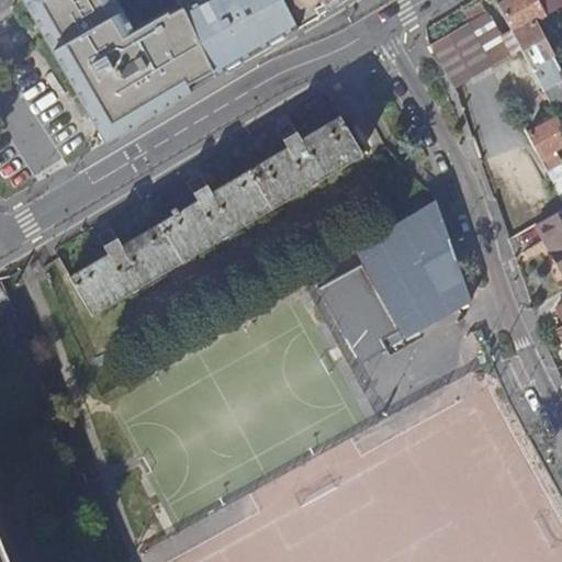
[(133,31),(114,0),(23,0),(105,143),(216,77),(190,22),(182,8),(168,15),(166,12),(133,31)]
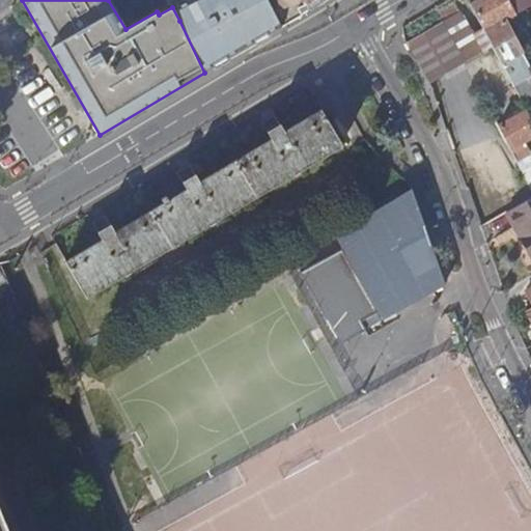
[(267,0),(211,0),(179,21),(204,73),(281,27),(267,0)]
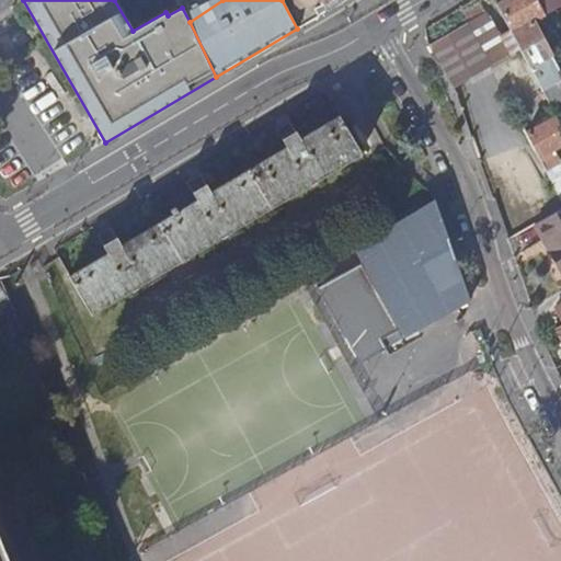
[(282,0),(297,29),(309,22),(305,14),(316,10),(323,4),(332,0),(282,0)]
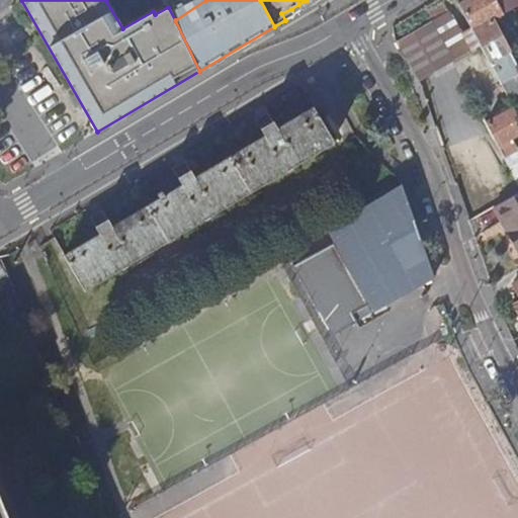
[(429,22),(397,40),(397,44),(419,81),(481,46),(471,28),(461,33),(442,0),(438,0),(423,9),(429,22)]
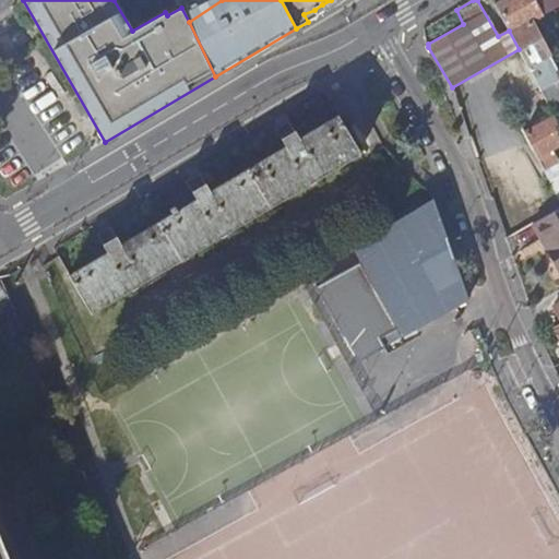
[(509,31),(519,49),(545,99),(558,91),(558,73),(532,22),(544,14),(535,0),(502,0),(496,4),(509,31)]
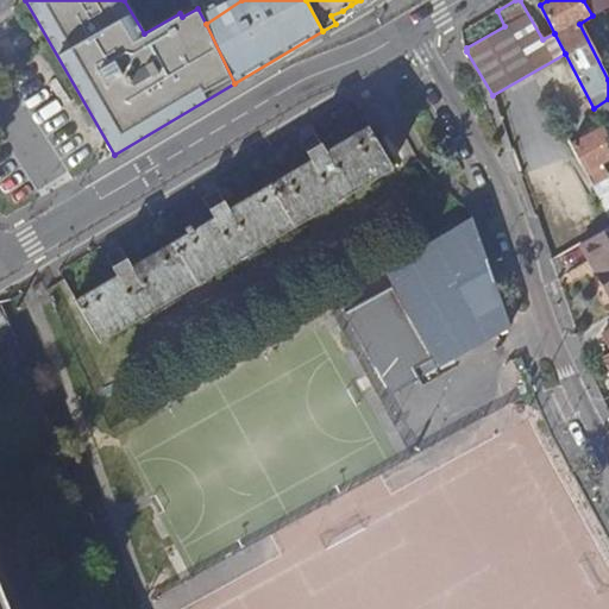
[(608,0),(583,0),(592,16),(608,6),(608,0)]
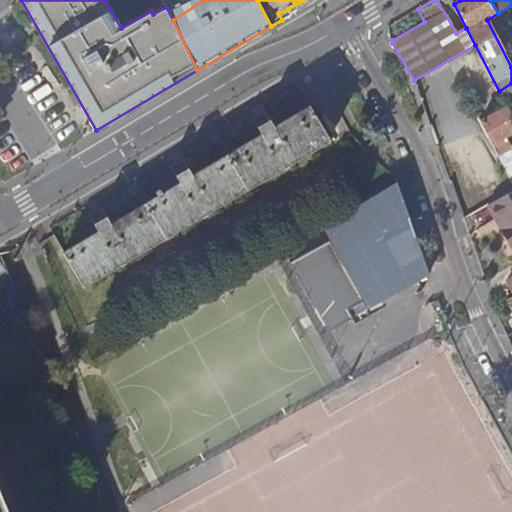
[(278,13),(282,20),(291,15),(288,9),(278,13)]
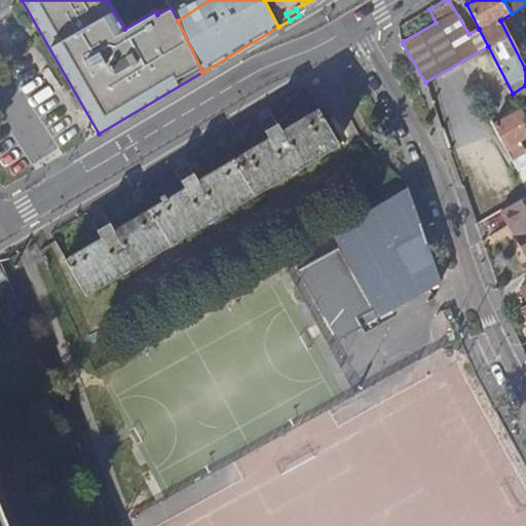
[(481,86),(474,89),(487,114),(494,111),(481,86)]
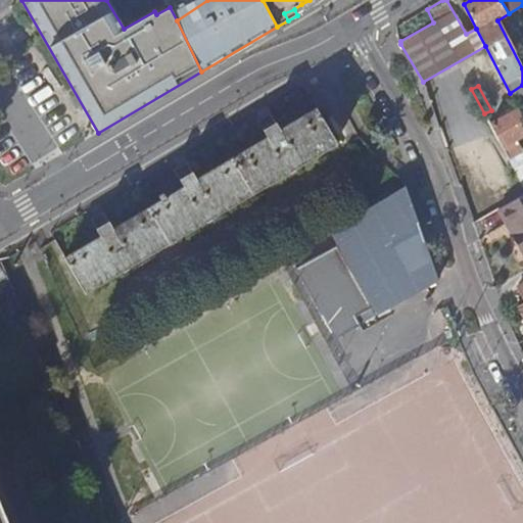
[(279,131),(274,123),(260,129),(267,138),(196,180),(191,172),(178,179),(183,187),(113,229),(107,221),(94,228),(99,237),(64,257),(85,291),(86,290),(85,287),(105,276),(107,278),(120,270),(120,268),(131,262),(132,263),(145,255),(145,252),(188,228),(190,228),(203,221),(203,218),(214,212),(215,214),(228,206),(228,203),(272,178),(273,180),(286,172),(287,169),(296,163),(298,164),(312,157),(313,154),(332,142),(335,143),(340,140),(327,117),(322,121),(315,109),(279,131)]
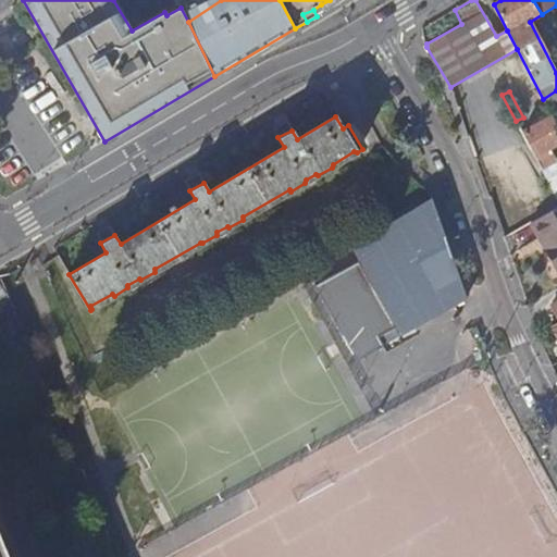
[(556,125),(553,116),(521,134),(556,203),(556,125)]
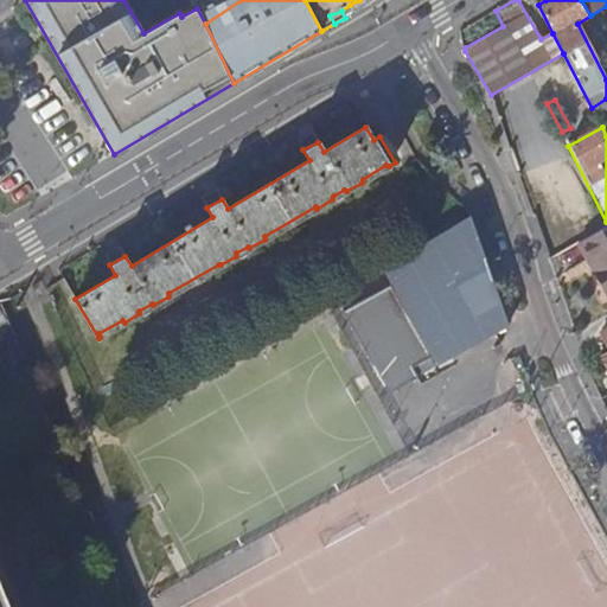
[(302,149),(318,142),(312,131),(298,140),(302,149)]
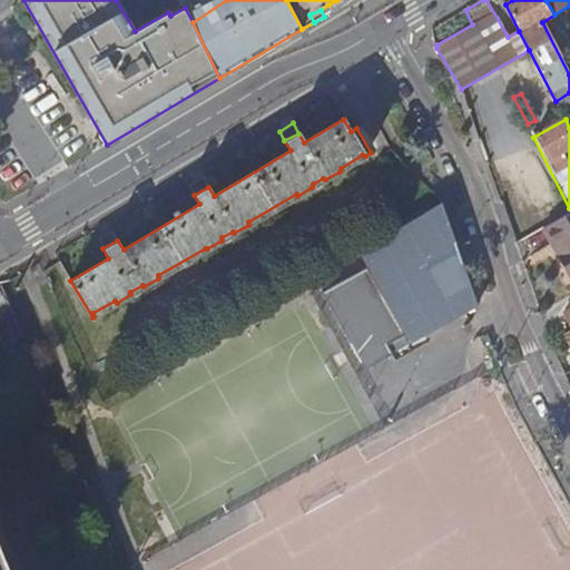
[(194,195),(208,187),(202,177),(188,185),(194,195)]
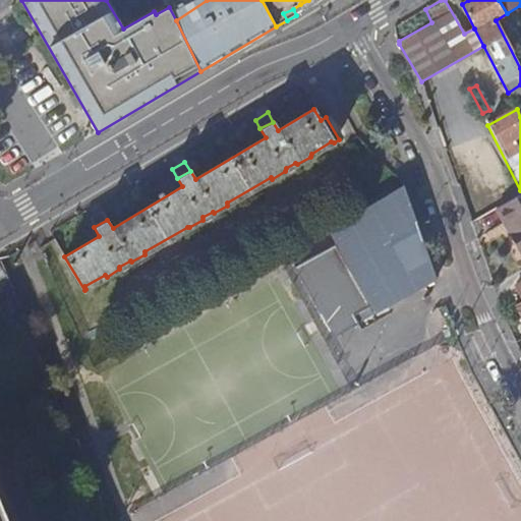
[(410,206),(403,185),(394,191),(403,208),(410,206)]
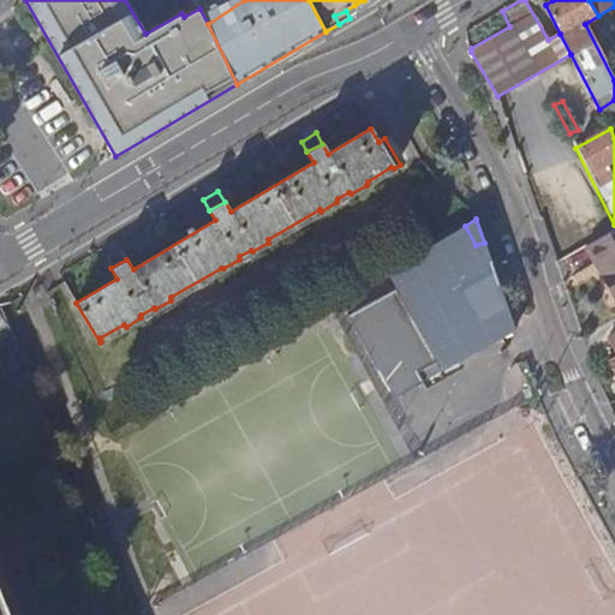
[(476,245),(465,226),(388,272),(398,287),(347,316),(393,399),(423,382),(423,381),(419,374),(433,366),(431,364),(453,353),(458,363),(514,330),(484,243),(476,245)]
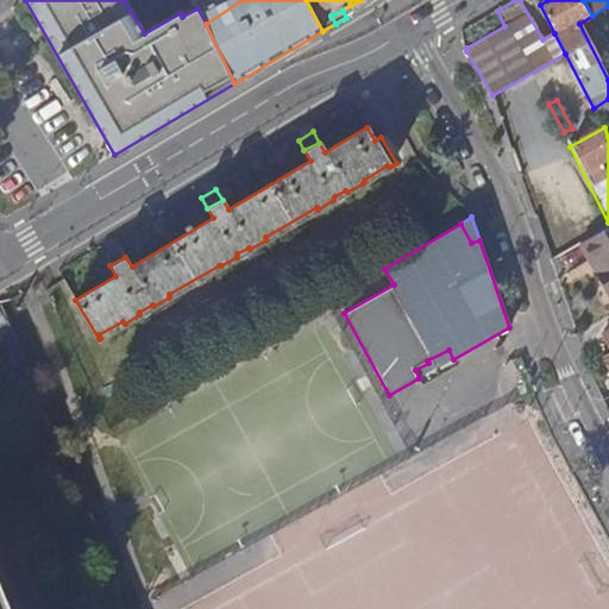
[(608,227),(582,244),(608,294),(608,227)]
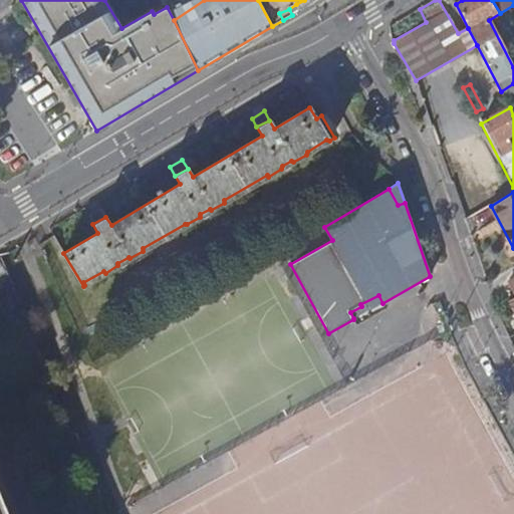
[(88,215),(92,224),(105,217),(100,208),(88,215)]
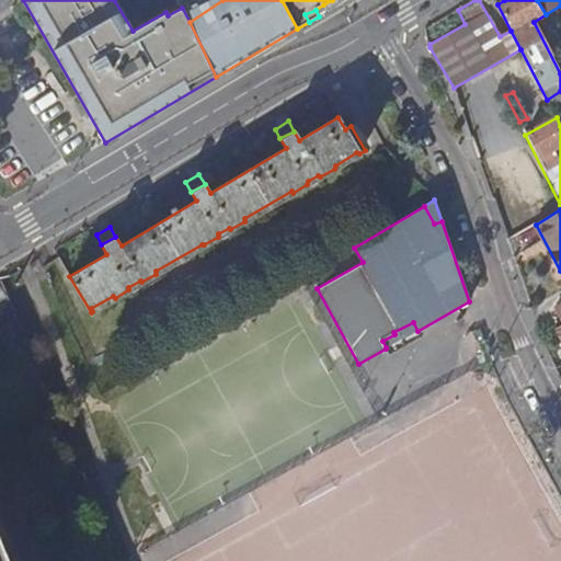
[(24,341),(10,309),(0,313),(0,333),(7,348),(24,341)]
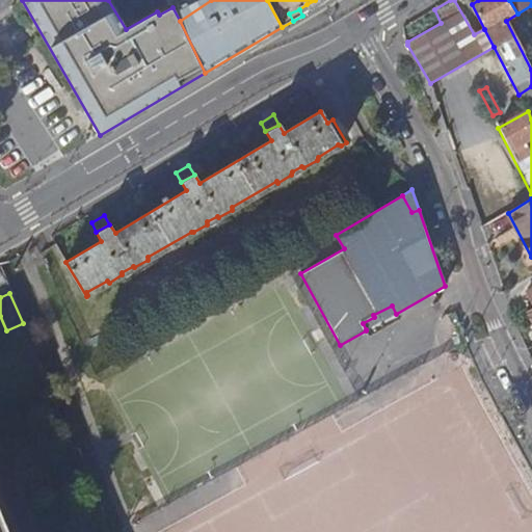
[(366,329),(396,314),(392,306),(373,315),(374,317),(363,323),(366,329)]
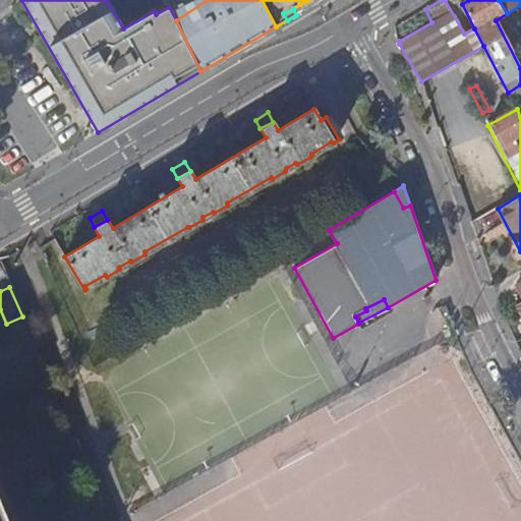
All buildings are outlined.
